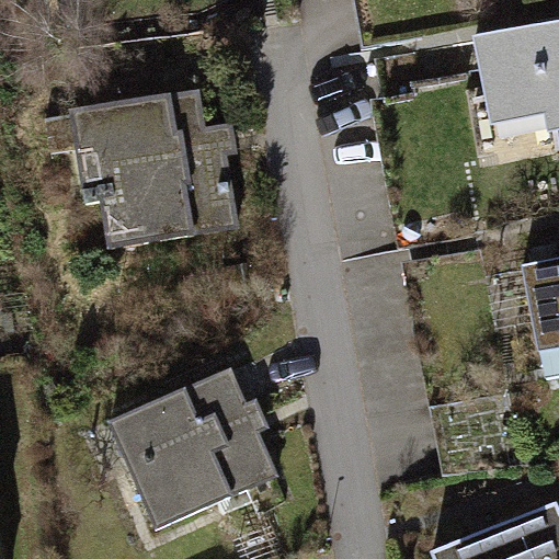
[(558,22),(472,40),(485,100),(543,89),(550,129),(558,127),(558,22)]
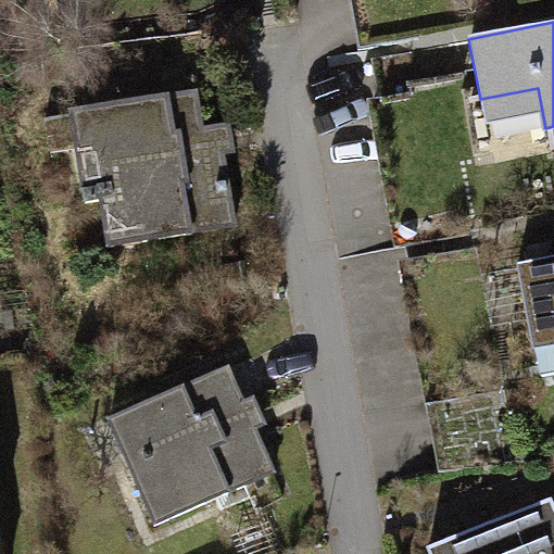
[(237,162),(223,75),(116,92),(121,116),(89,122),(99,186),(237,162)]
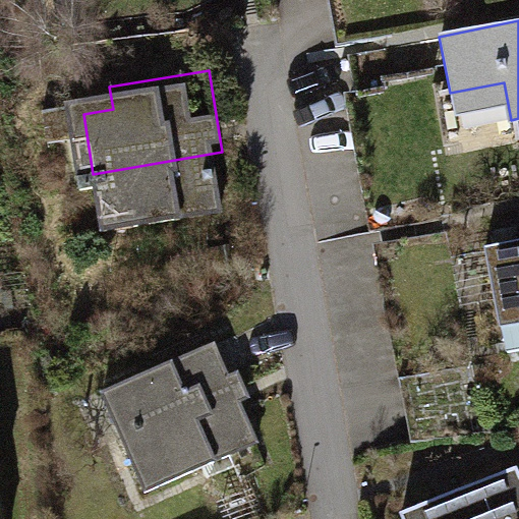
[(222,152),(93,174),(104,233),(132,228),(136,250),(236,233),(222,152)]
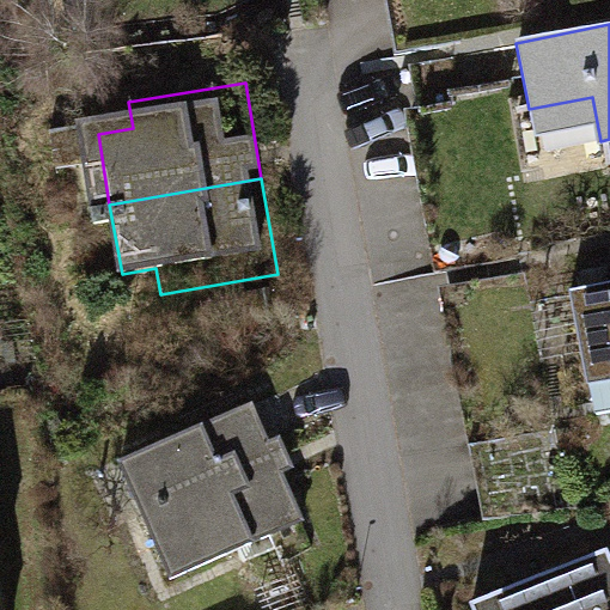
[(609,286),(571,294),(584,365),(609,360),(609,286)]
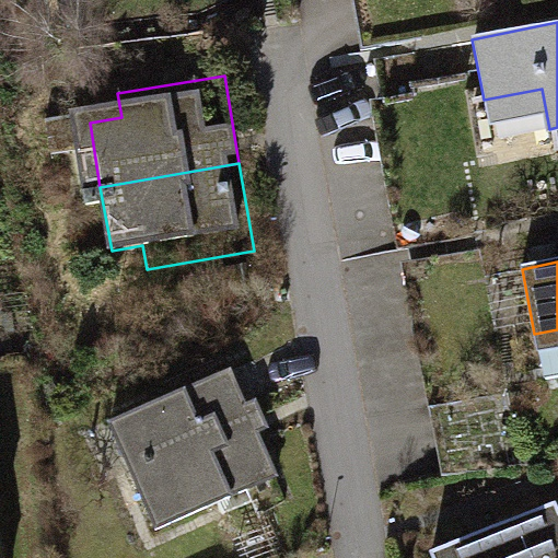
[(557,329),(534,334),(542,376),(557,373),(557,329)]
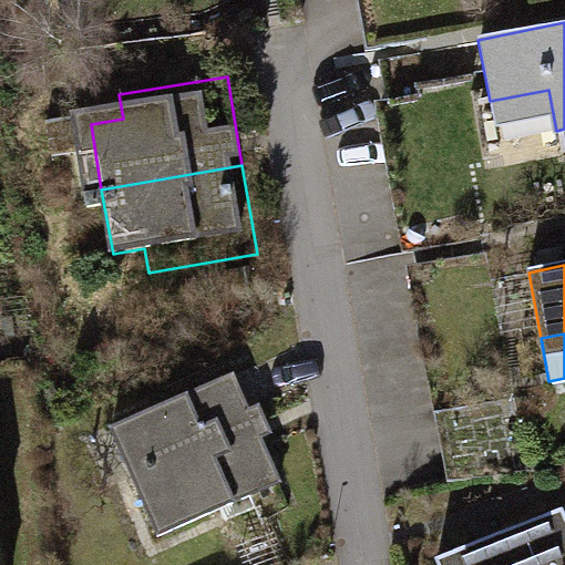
[(230,373),(124,421),(144,468),(130,474),(156,534),(277,480),(230,373)]
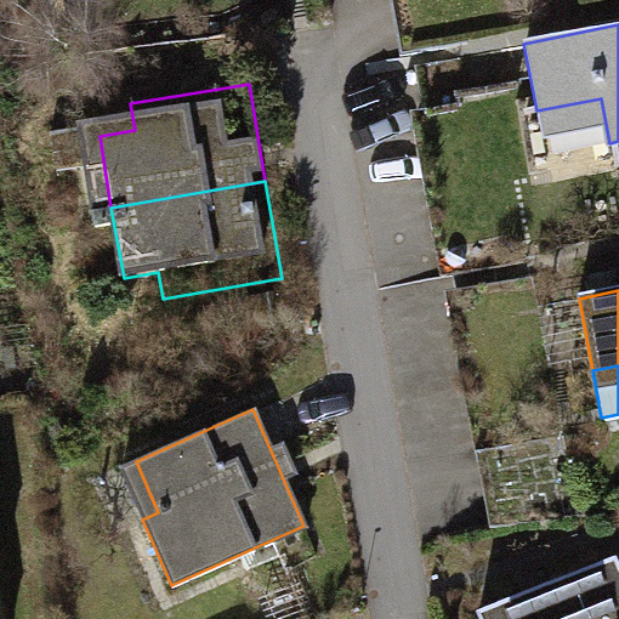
[(618,618),(618,564),(614,554),(477,609),(481,618),(618,618)]
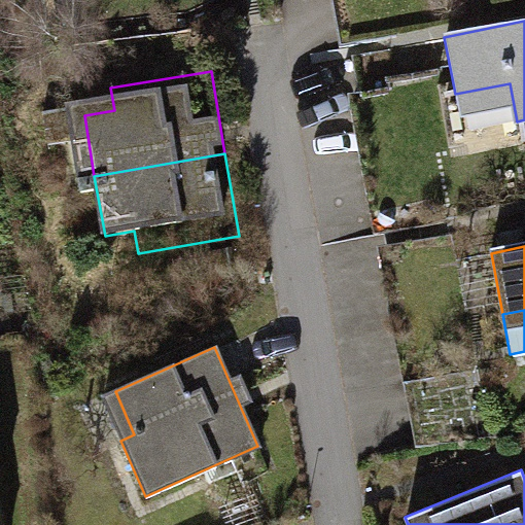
All buildings are outlined.
